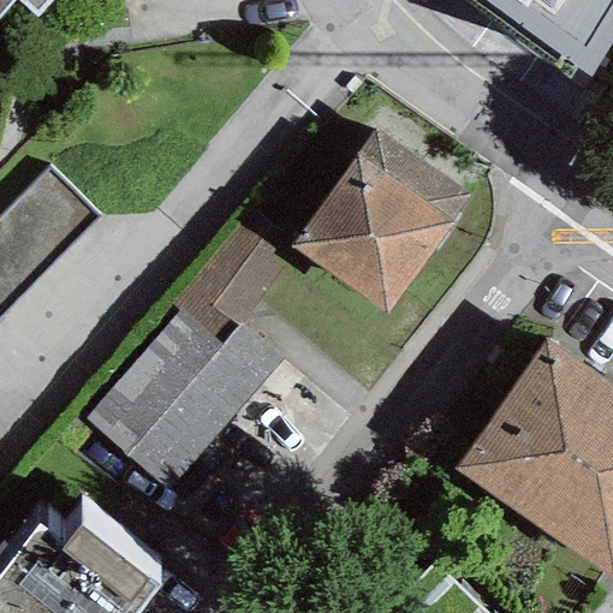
[(0,0),(0,13),(15,0),(23,0),(39,15),(51,0),(0,0)]
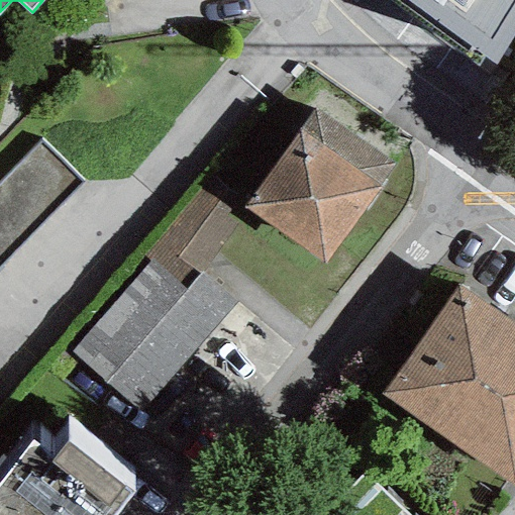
[(408,0),(497,64),(514,33),(514,0),(408,0)]
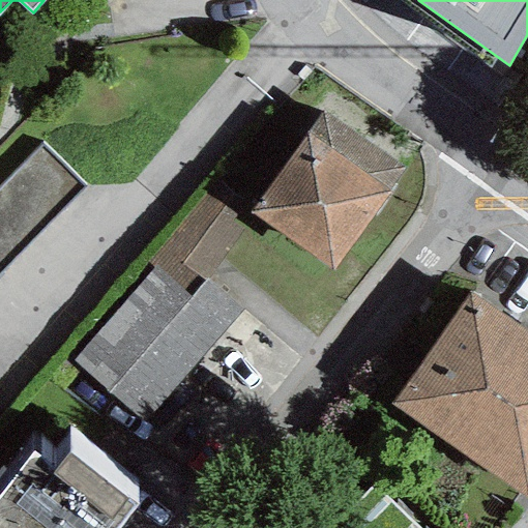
[(323,110),(251,212),(333,270),(406,168),(323,110)]
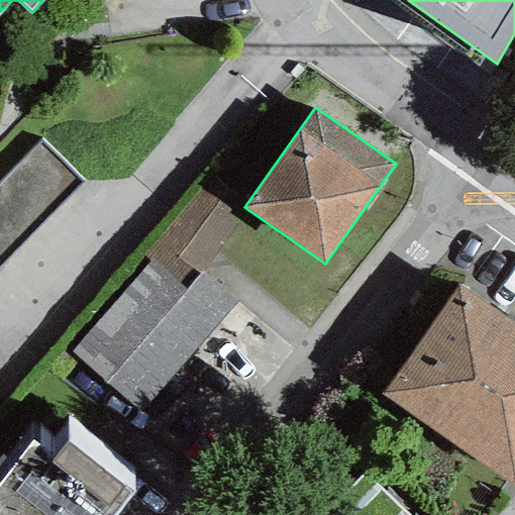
[(0,266),(85,181),(42,139),(0,183),(0,266)]
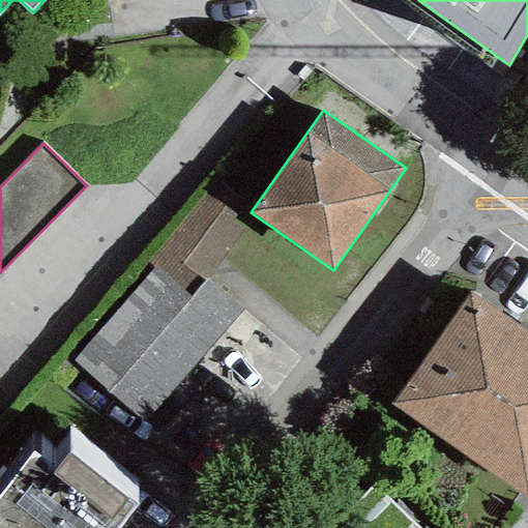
[(148,262),(155,267),(157,265),(193,294),(207,276),(244,231),(228,217),(241,202),(215,180),(148,262)]
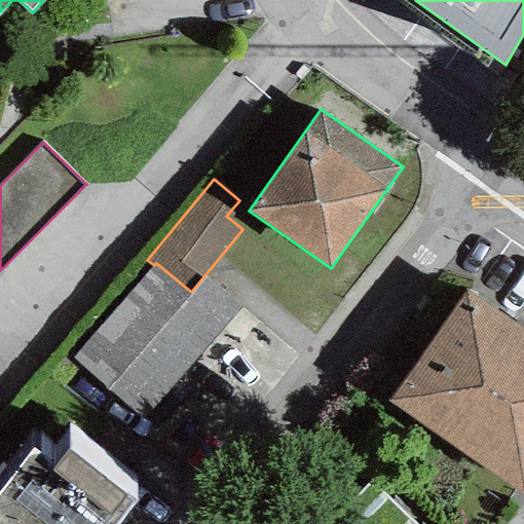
[(154,265),(74,358),(143,417),(240,305),(206,274),(191,292),(156,263),(154,265)]
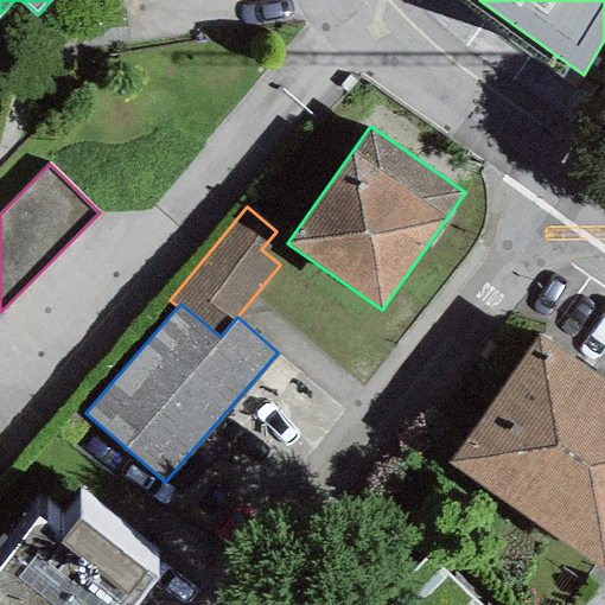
[(604,380),(537,333),(449,462),(604,570),(604,380)]
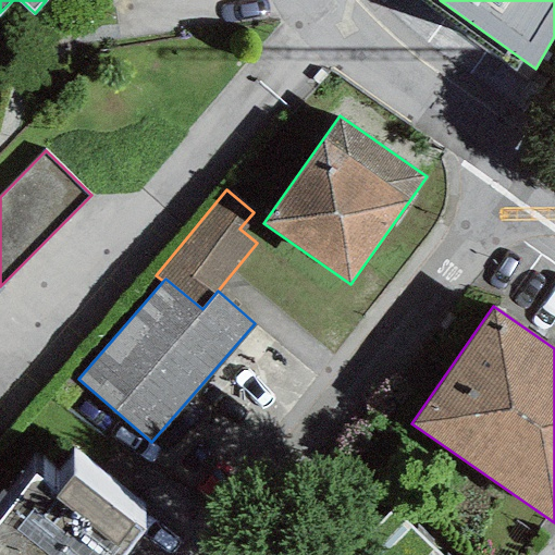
[(35,473),(0,518),(0,554),(123,554),(146,528),(74,473),(61,491),(35,473)]
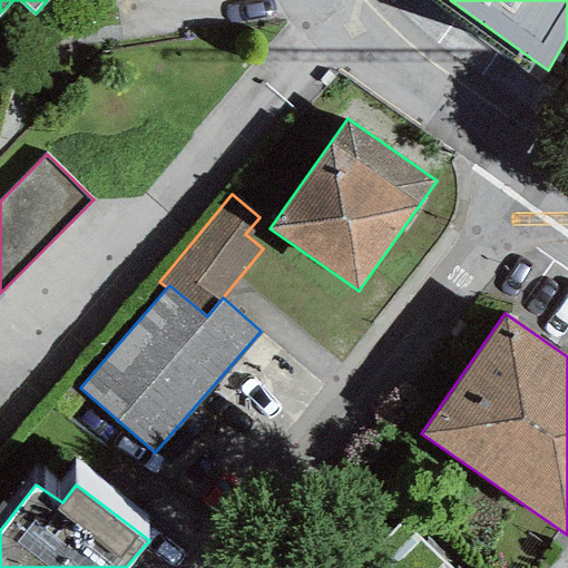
[(403,567),(477,567),(431,519),(392,555),(403,567)]
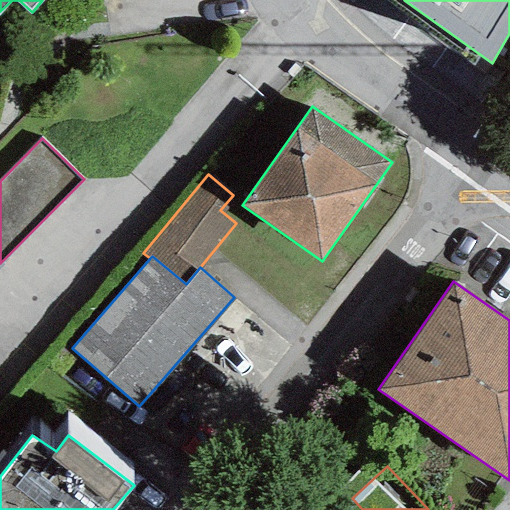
All buildings are outlined.
